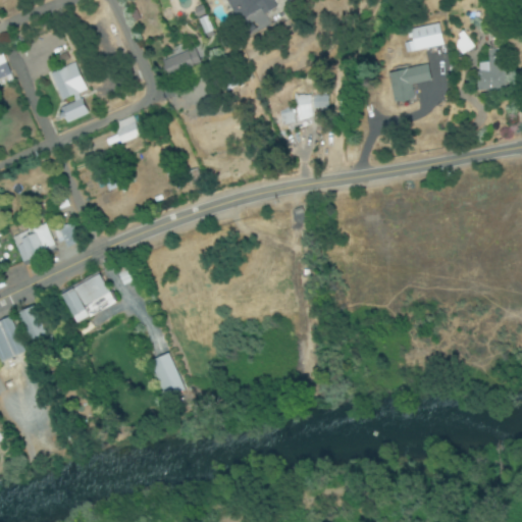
[(270,0),(226,0),(237,22),(274,8),(270,0)]
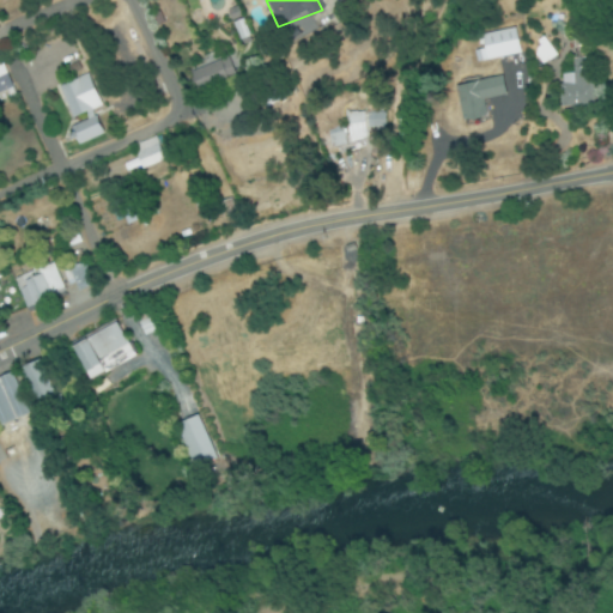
[(188,76),(196,95),(238,76),(229,56),(188,76)]
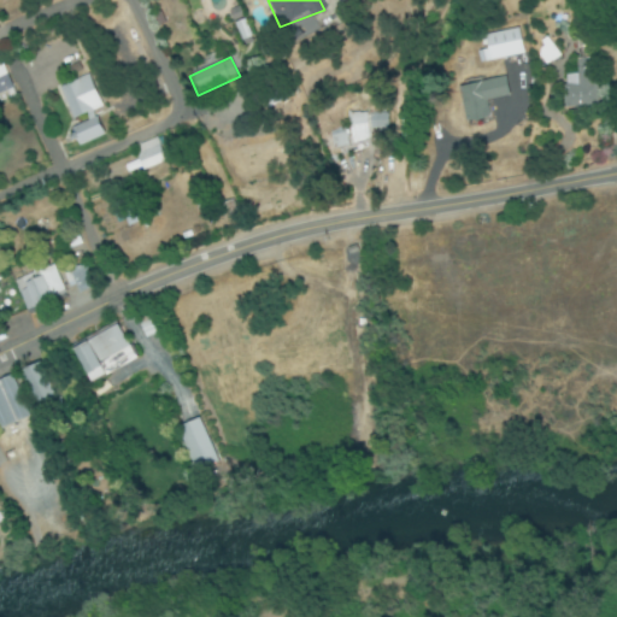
[(577,60),(577,75),(564,75),(564,107),(593,107),(593,60),(577,60)]
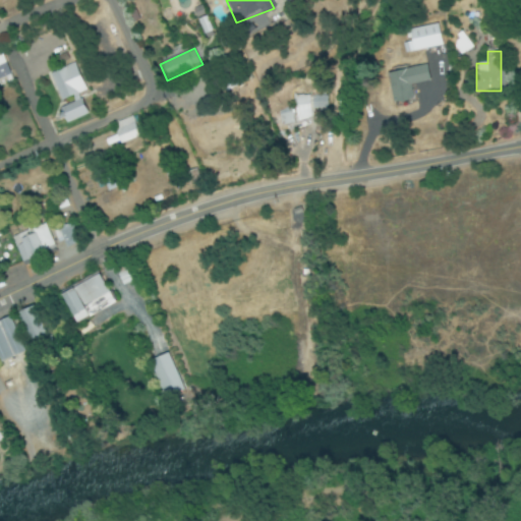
[(0,80),(13,76),(5,53),(0,54),(0,80)]
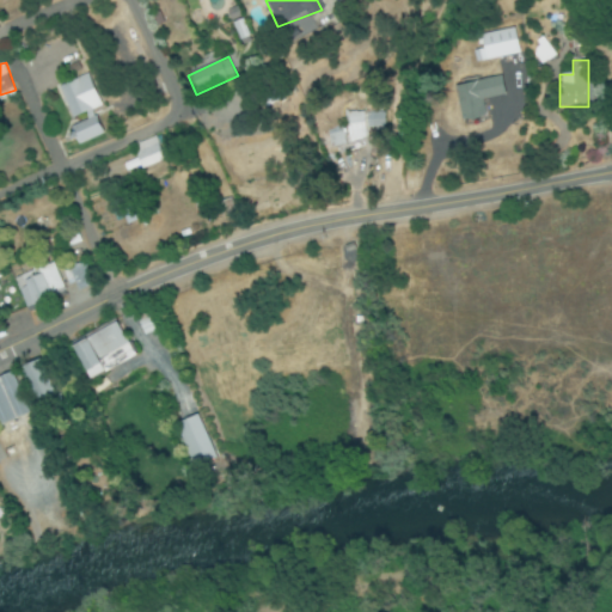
[(482,117),(479,102),(503,97),(499,77),(451,86),(458,122),(482,117)]
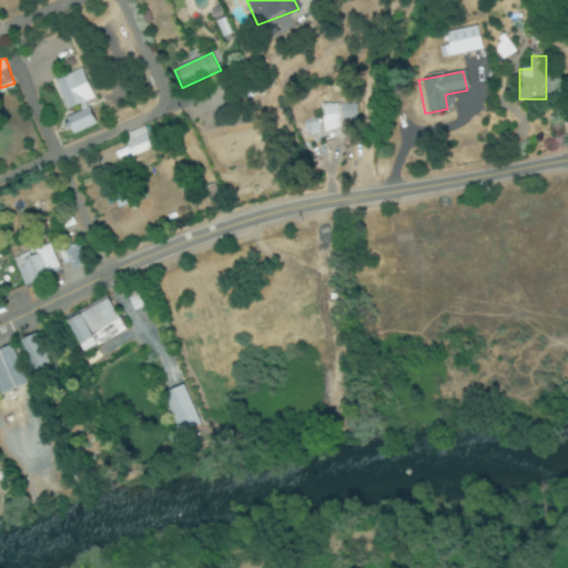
[(58,80),(64,110),(85,105),(79,74),(58,80)]
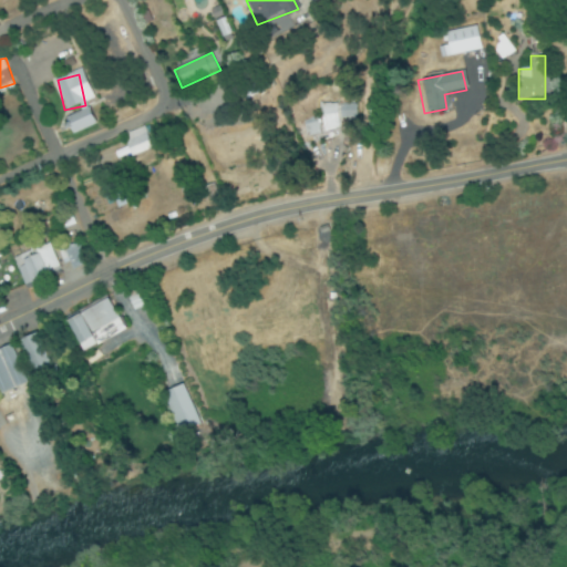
[(320,105),(320,121),(307,121),(307,131),(357,131),(357,105),(320,105)]
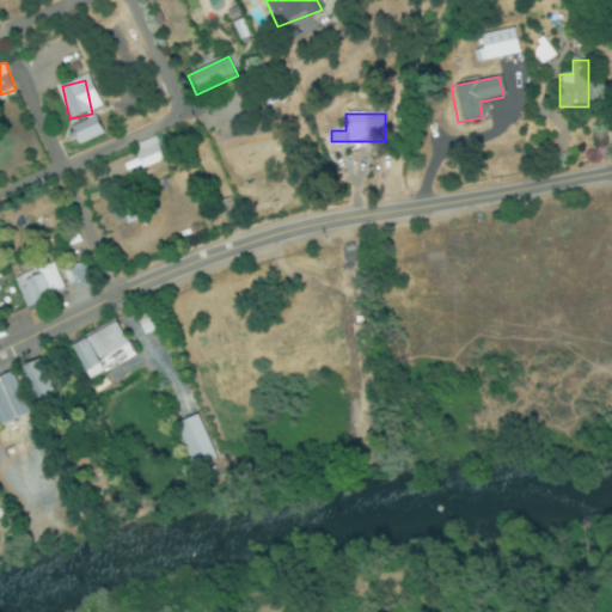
[(71,130),(79,147),(103,135),(95,118),(71,130)]
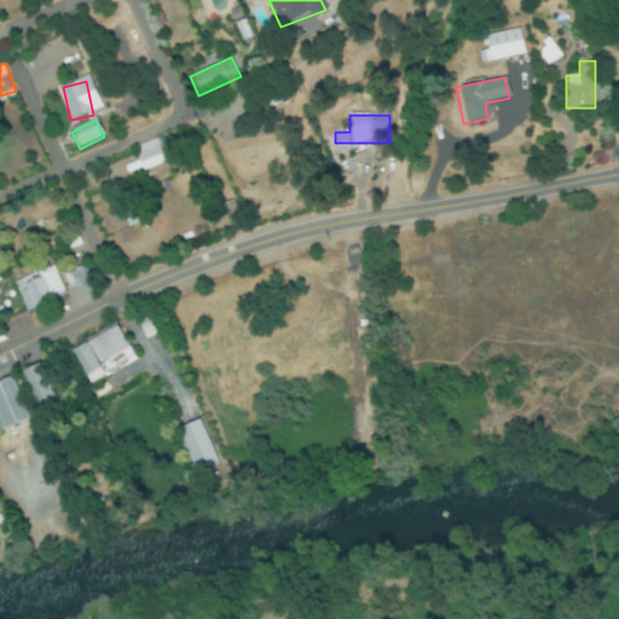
[(137,146),(139,169),(163,168),(162,145),(137,146)]
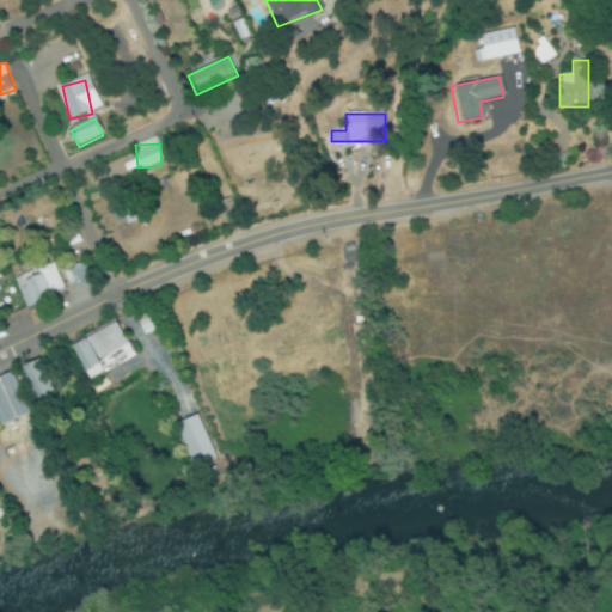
[(26,307),(66,293),(55,264),(16,279),(26,307)]
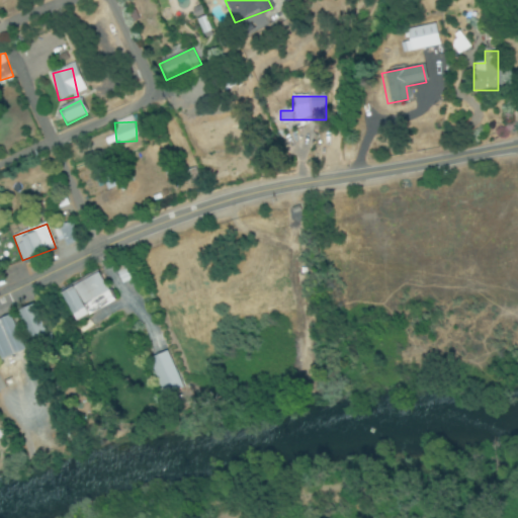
[(62,226),(65,245),(79,243),(76,224),(62,226)]
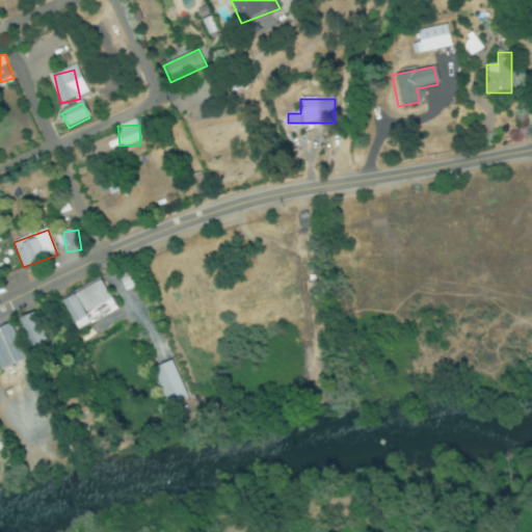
[(60,301),(76,330),(116,309),(101,281),(60,301)]
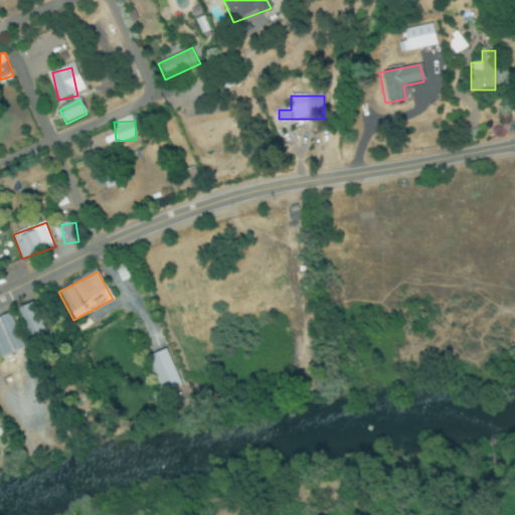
[(15,311),(28,339),(46,331),(33,303),(15,311)]
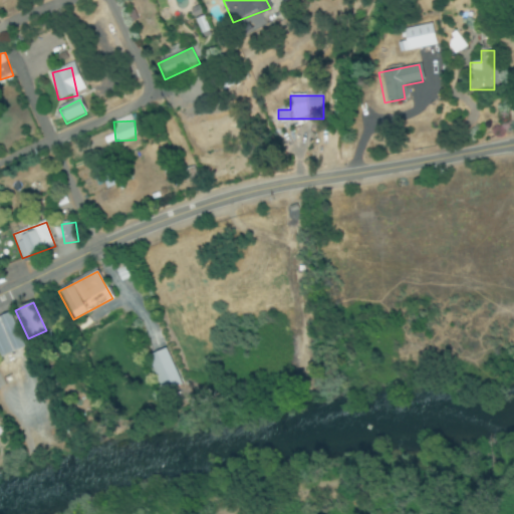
[(0,316),(0,357),(24,347),(8,313),(0,316)]
